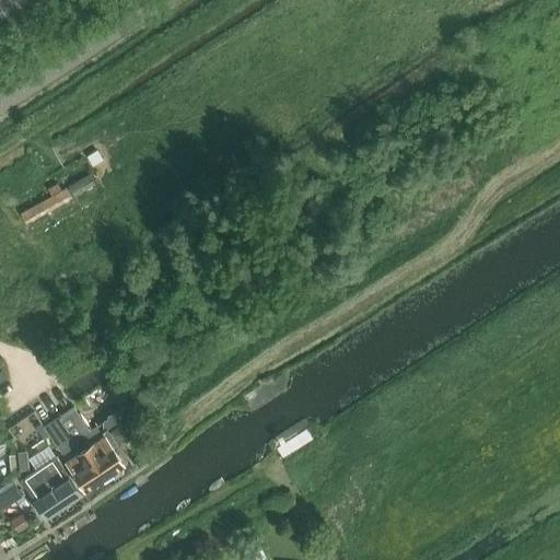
[(94,184),(90,174),(70,185),(76,195),(94,184)]
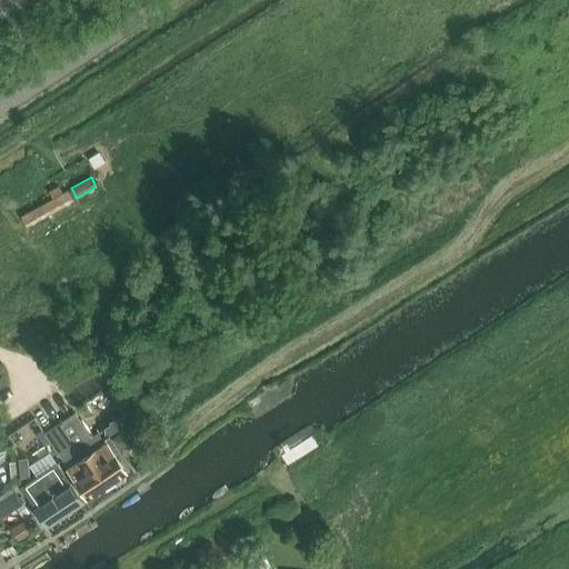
[(27,227),(75,200),(69,190),(22,217),(27,227)]
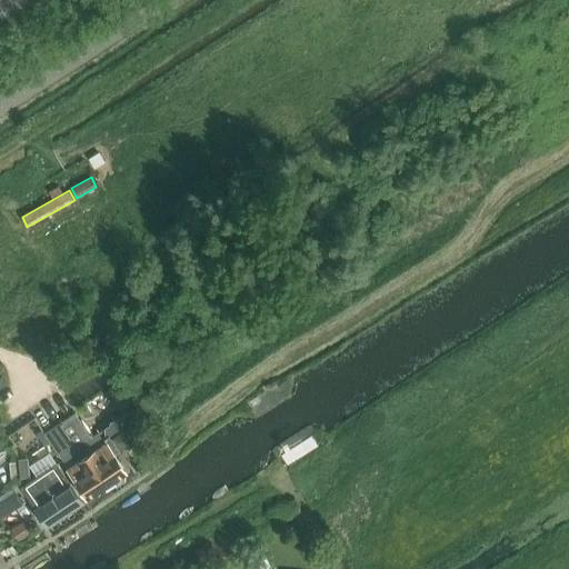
[(121,418),(62,458),(68,469),(88,499),(127,473),(108,443),(107,441),(128,427),(121,418)]
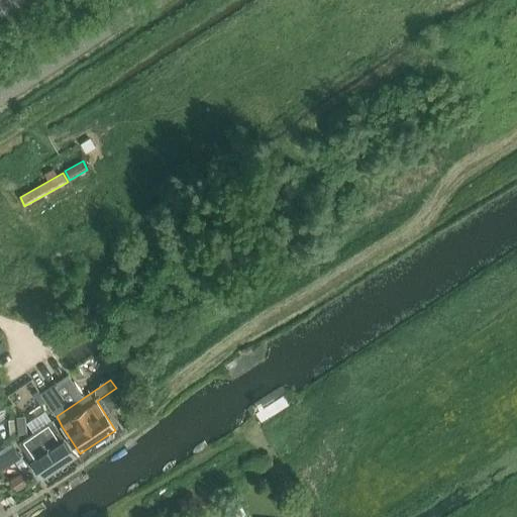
[(37,389),(32,393),(40,404),(44,401),(37,389)]
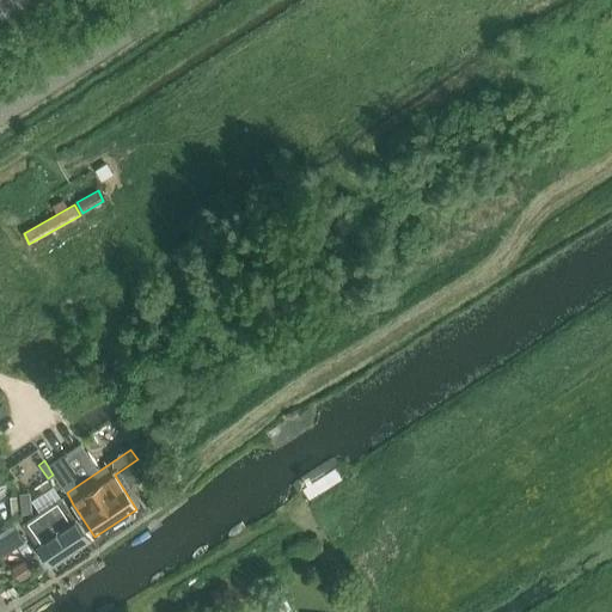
[(169,472),(173,481),(175,479),(181,476),(176,467),(170,471),(169,472)]
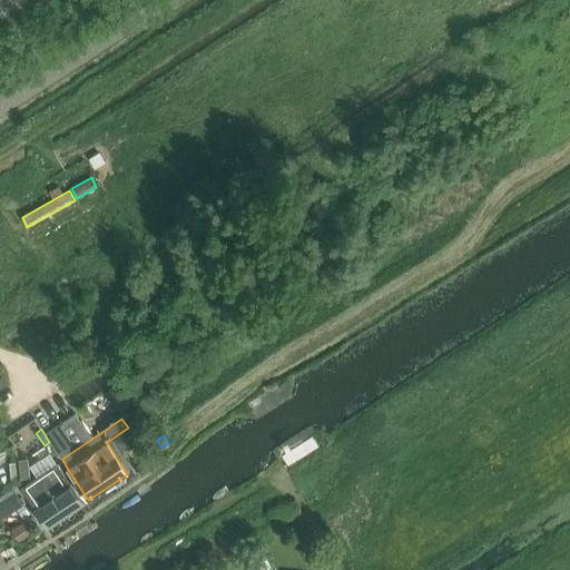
[(27,458),(19,458),(20,475),(28,474),(27,458)]
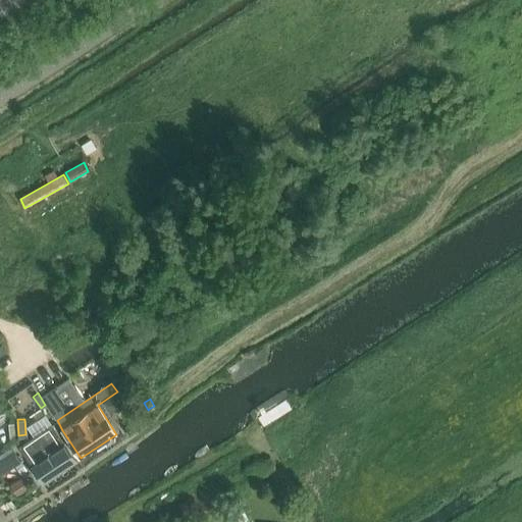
[(53,425),(20,448),(44,484),(76,462),(53,425)]
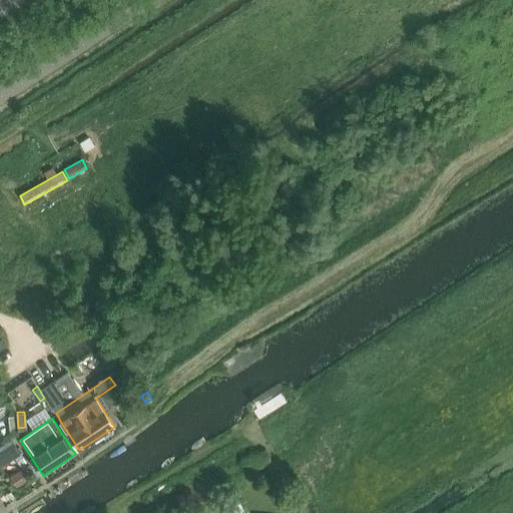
[(0,466),(15,457),(21,454),(17,447),(12,440),(0,447),(0,466)]
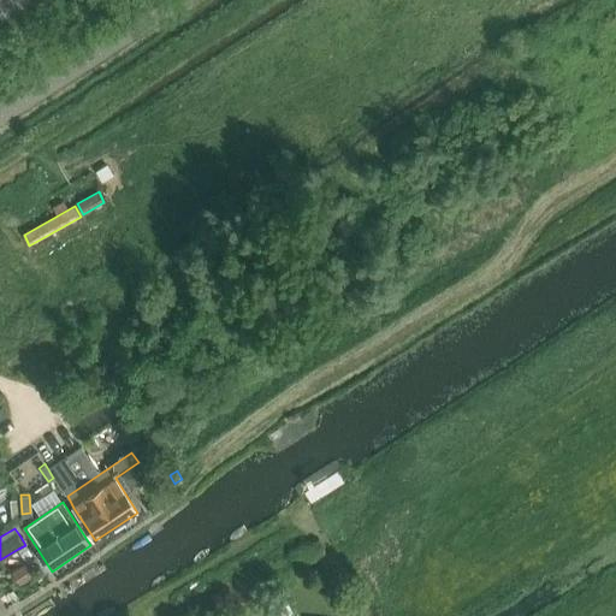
[(25,545),(18,549),(27,563),(34,560),(25,545)]
